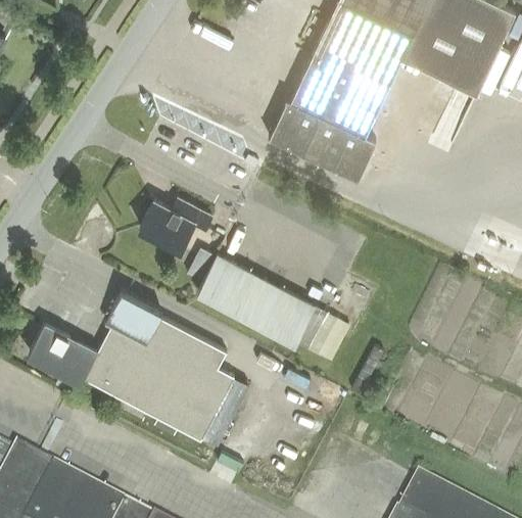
[(359,182),(377,144),(366,139),(402,61),(477,96),(515,14),(484,0),(339,0),(290,103),(287,102),(269,140),(359,182)]
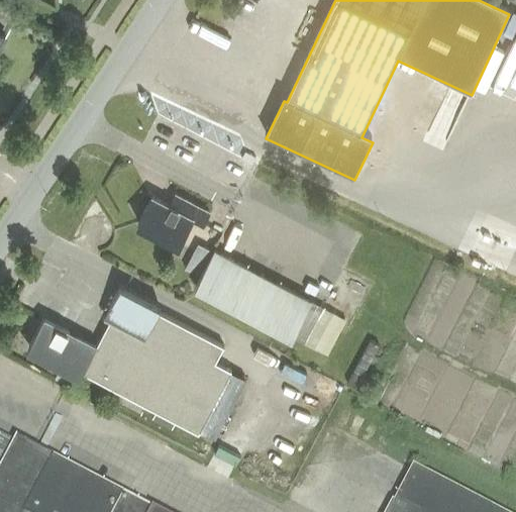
[(138,228),(179,249),(194,223),(204,228),(210,217),(187,205),(181,216),(152,201),(138,228)]
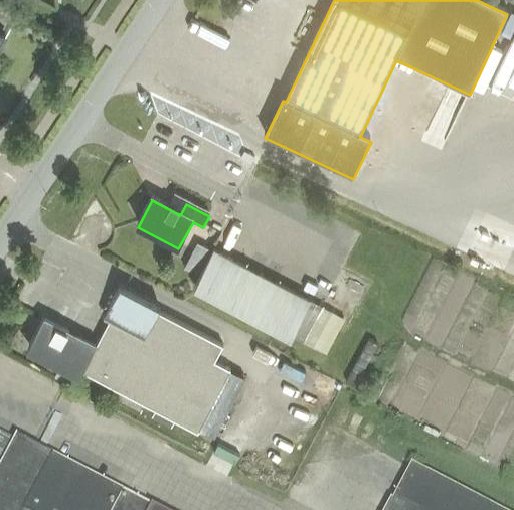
[(195,290),(304,347),(323,312),(214,253),(195,290)]
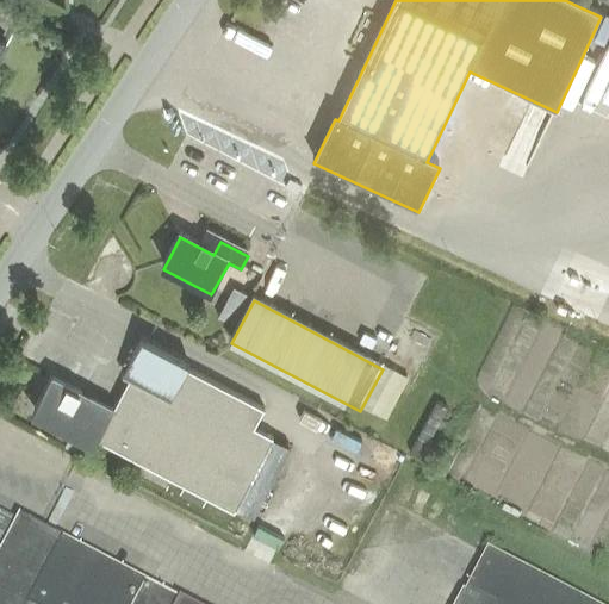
[(122,419),(113,416),(98,446),(235,517),(274,443),(255,434),(265,416),(265,415),(188,374),(190,372),(141,347),(124,378),(140,386),(122,419)]
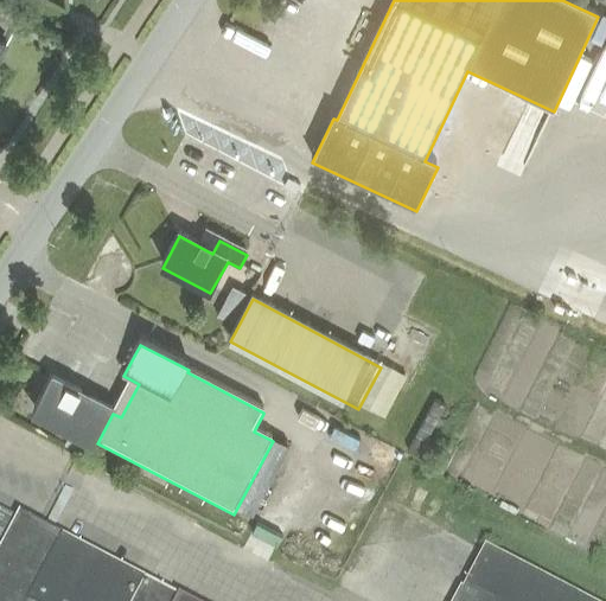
[(97,445),(97,443),(113,414),(51,381),(34,413),(52,422),(50,426),(69,435),(71,432),(97,445)]
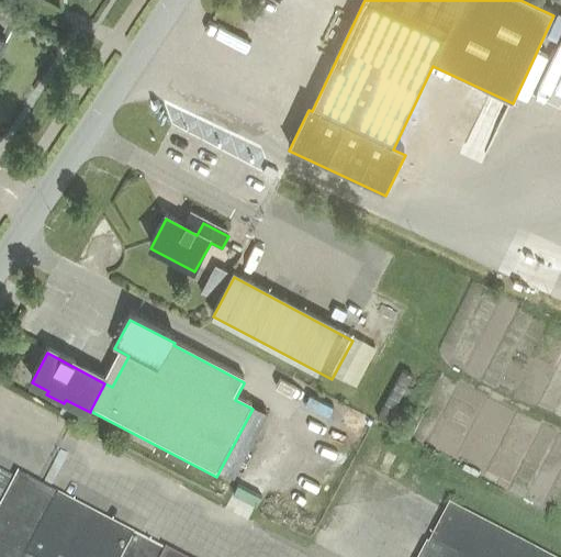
[(145,556),(57,510),(59,507),(19,486),(17,490),(0,480),(0,556),(526,556),(450,516),(428,556),(145,556)]
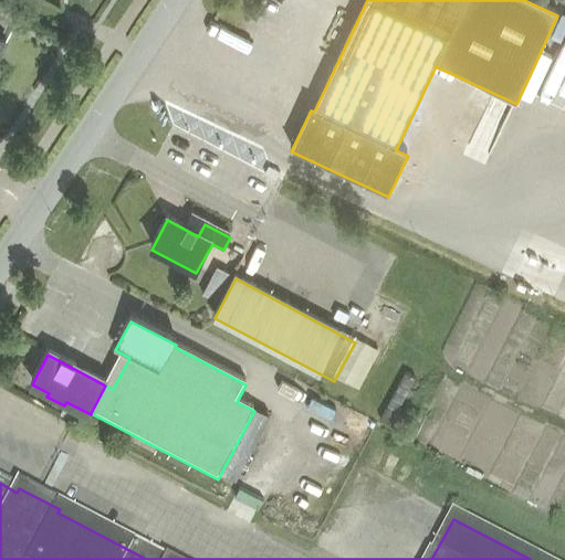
[(382,548),(389,551),(406,513),(398,509),(382,548)]
